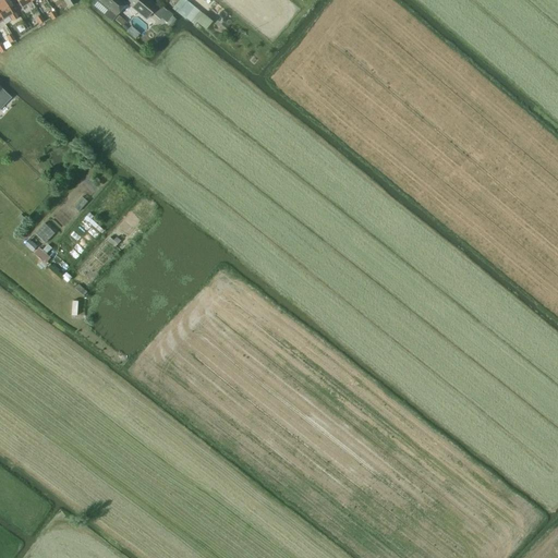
[(2,0),(0,0),(0,17),(1,21),(9,15),(13,22),(19,19),(11,8),(9,9),(2,0)]
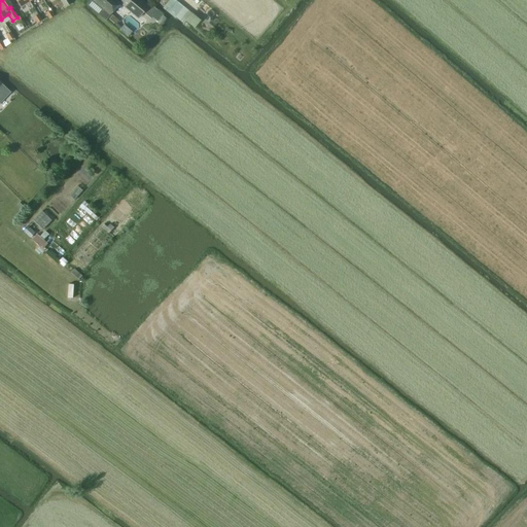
[(8,0),(2,0),(8,8),(10,7),(12,5),(8,0)]
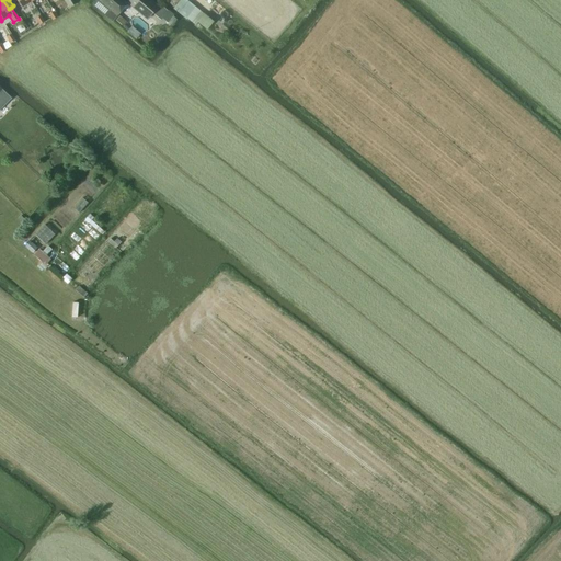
[(91,0),(90,2),(94,6),(93,7),(104,15),(112,22),(114,20),(116,16),(127,3),(123,0),(91,0)]
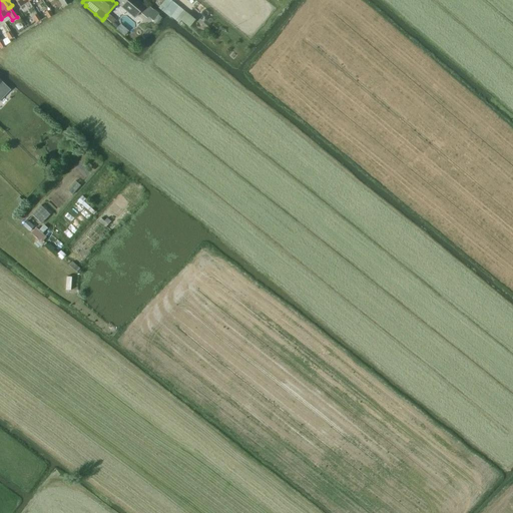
[(138,0),(125,0),(123,4),(137,15),(145,5),(138,0)]
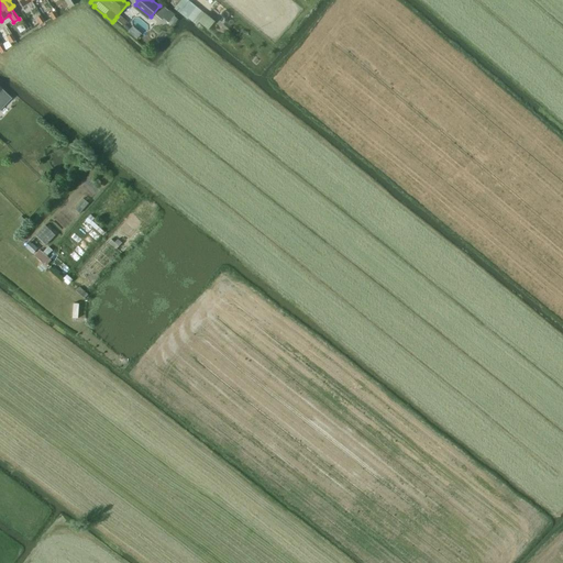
[(187,0),(180,0),(174,8),(187,19),(188,19),(196,25),(199,21),(208,29),(214,21),(205,13),(187,0)]
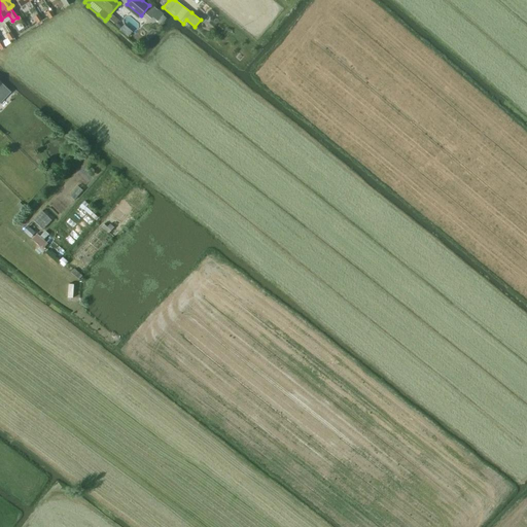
[(151,5),(145,13),(151,19),(159,11),(151,5)]
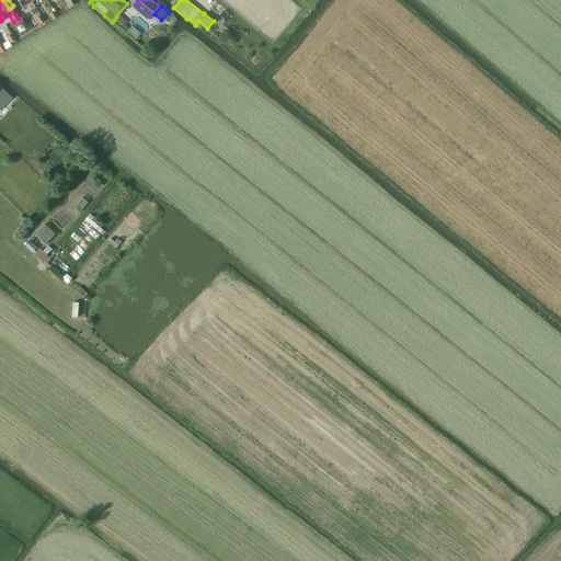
[(48,14),(53,21),(57,18),(54,11),(48,14)]
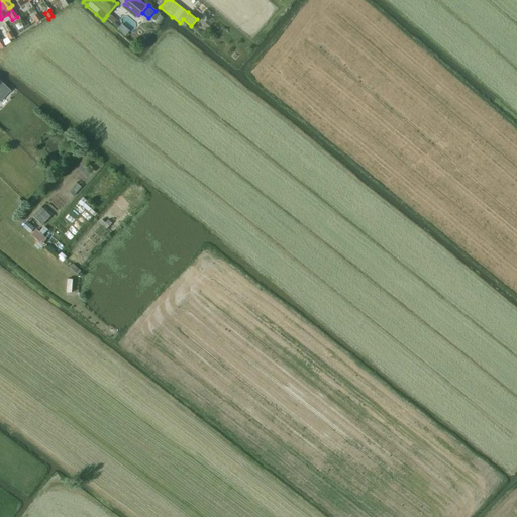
[(110,15),(106,19),(112,24),(116,20),(110,15)]
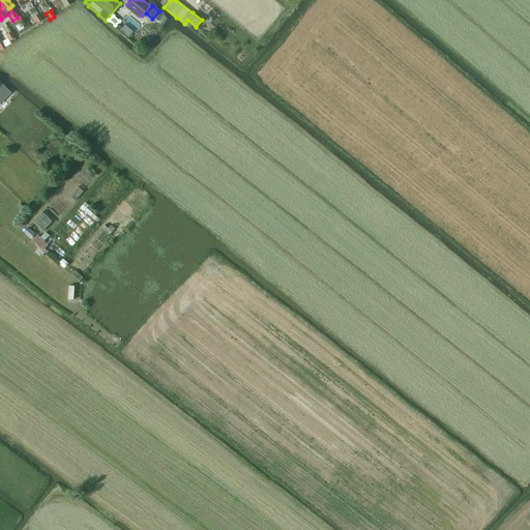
[(6,35),(9,41),(15,38),(10,32),(6,35)]
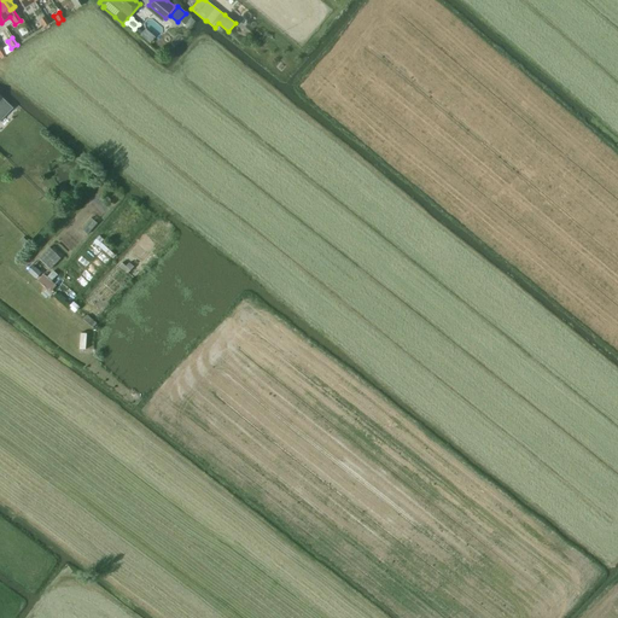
[(0,109),(6,115),(13,109),(3,99),(0,101),(0,109)]
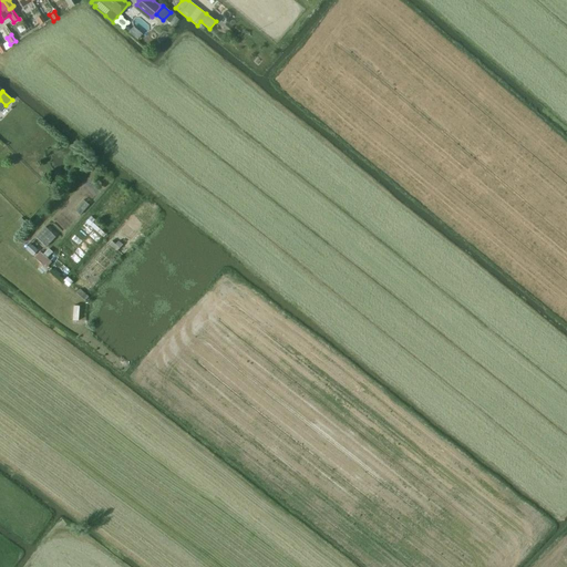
[(90,216),(84,222),(102,237),(104,234),(93,223),(95,220),(90,216)]
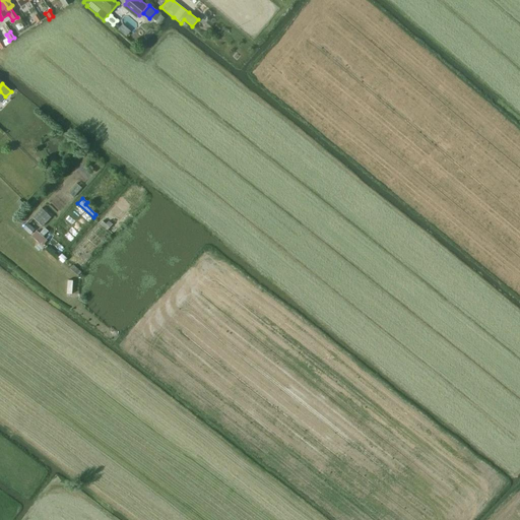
[(103,221),(100,224),(107,231),(113,224),(109,221),(106,224),(103,221)]
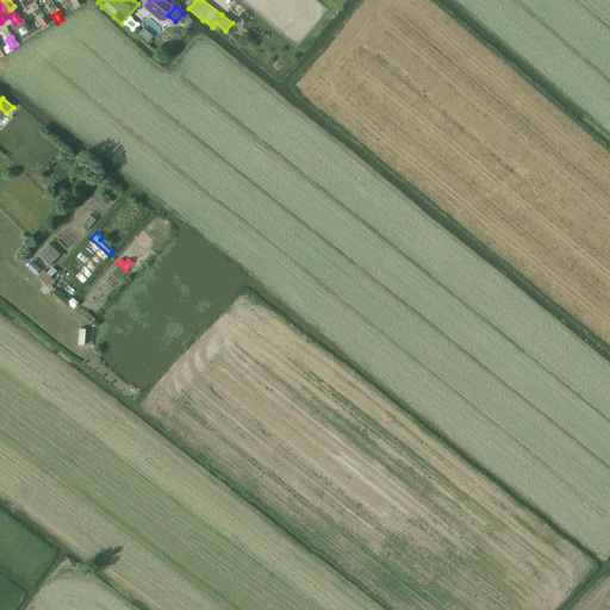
[(33,263),(27,269),(35,275),(41,269),(33,263)]
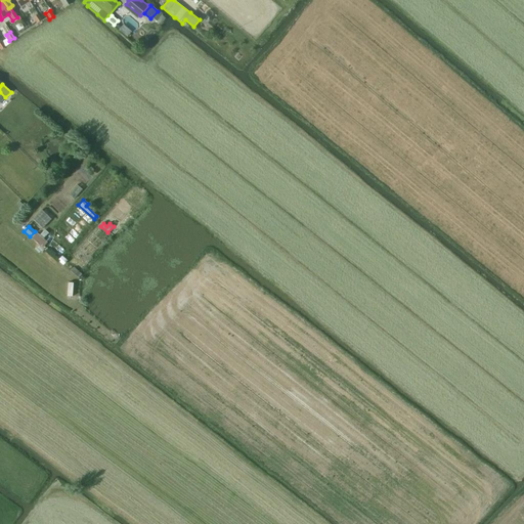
[(44,230),(40,235),(44,239),(48,233),(44,230)]
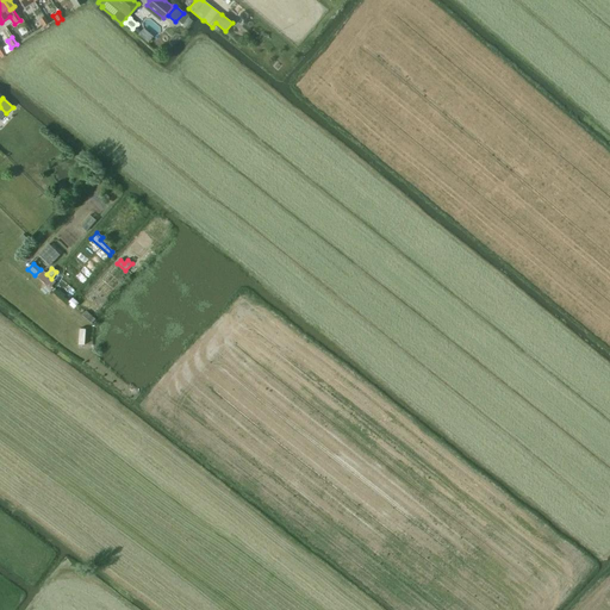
[(43,272),(37,278),(49,288),(55,281),(51,279),(47,274),(43,272)]
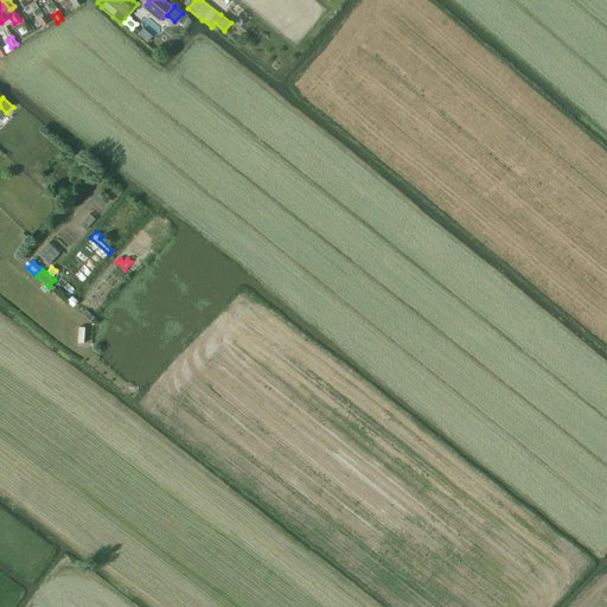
[(85,311),(82,314),(91,323),(95,319),(85,311)]
